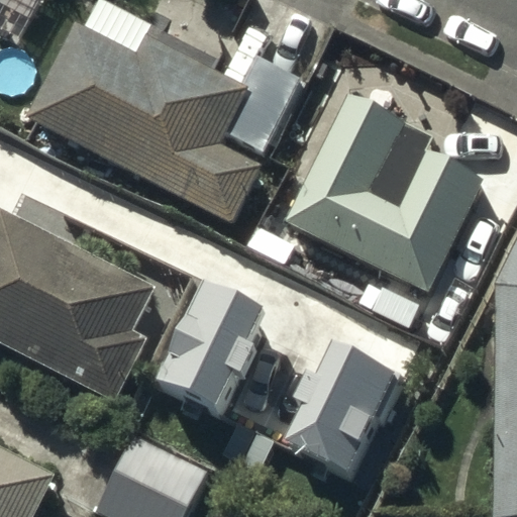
[(137,54),(73,20),(22,118),(231,223),(261,166),(217,144),(246,86),(146,35),(137,54)]
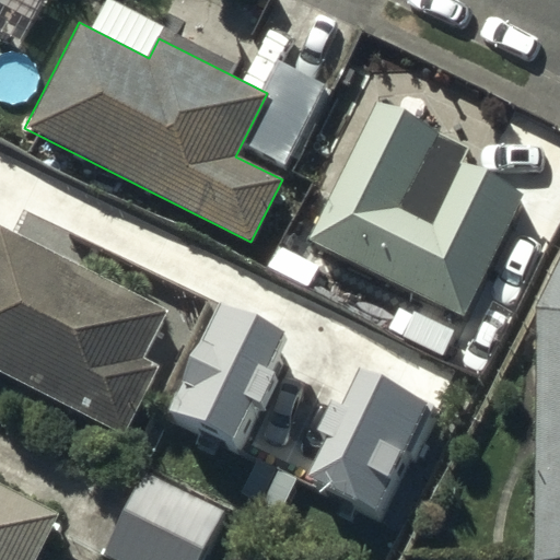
[(324,88),(273,63),(264,84),(277,91),(249,147),(288,165),(324,88)]
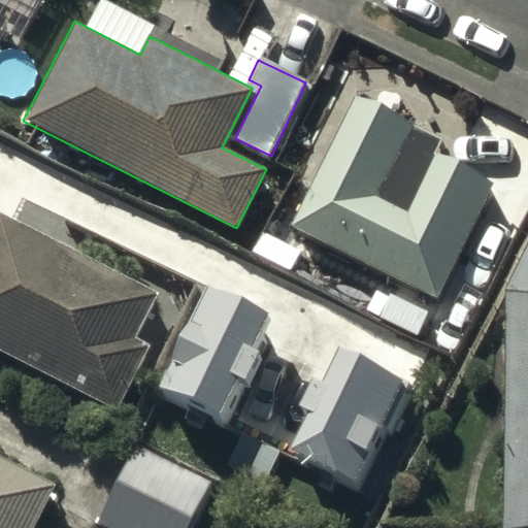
[(443,135),(356,92),(289,223),(438,298),(498,180),(436,150),(443,135)]
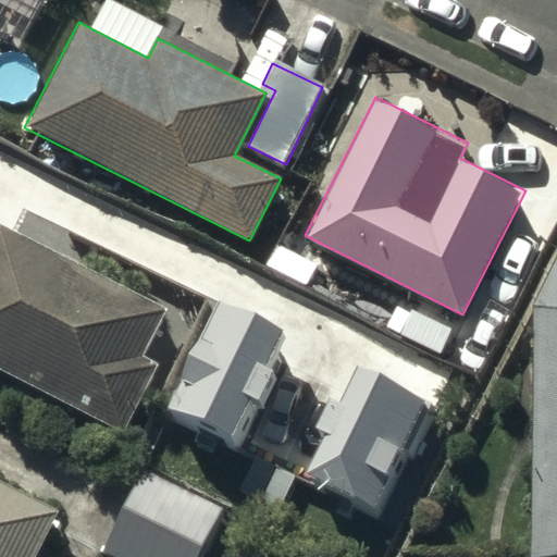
[(166,309),(0,223),(0,369),(121,431),(156,364),(141,358),(166,309)]
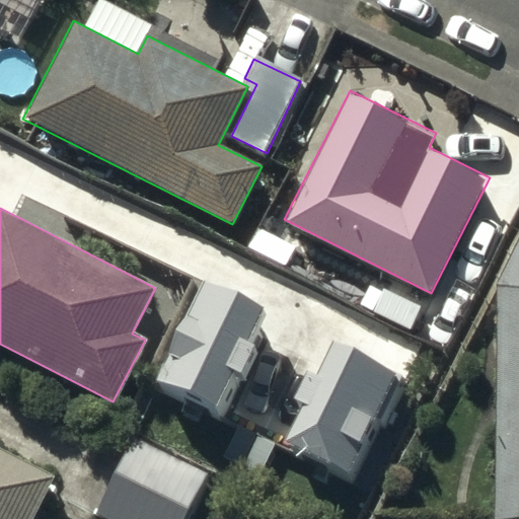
[(295,248),(261,228),(250,245),(285,266),(295,248)]
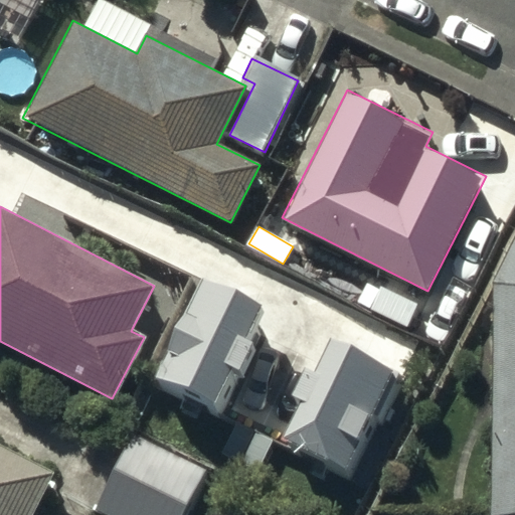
[(514,514),(514,267),(501,294),(499,514),(514,514)]
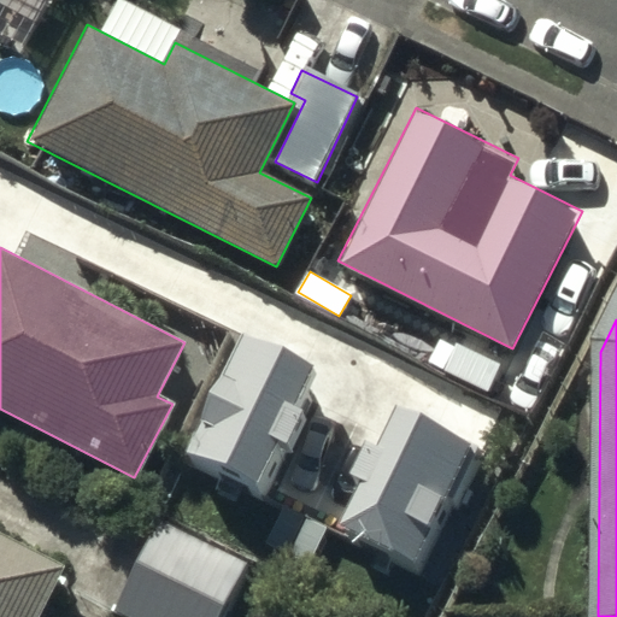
[(324,372),(244,334),(183,457),(260,493),(282,448),(295,454),(315,415),(306,411),(324,372)]
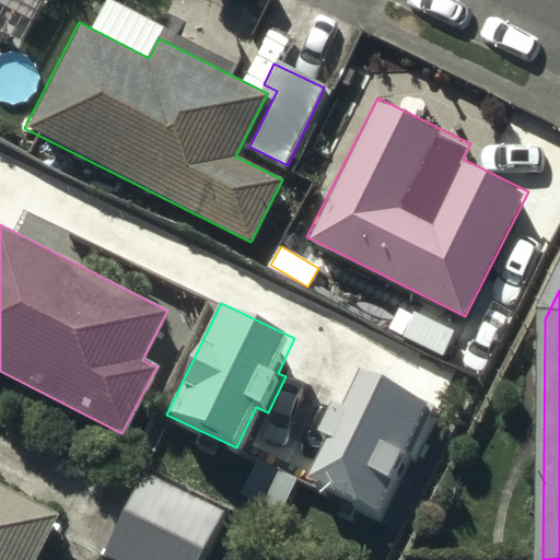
[(463,335),(422,314),(407,345),(447,364),(463,335)]
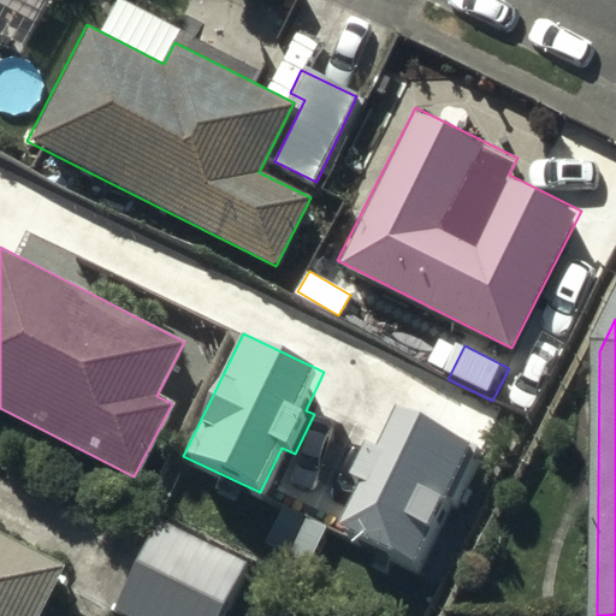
[(471,442),(396,407),(377,449),(367,444),(350,478),(362,483),(339,529),(412,563),(471,442)]
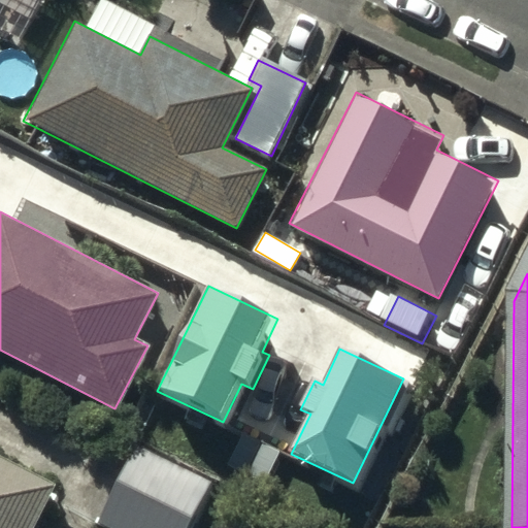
[(191,527),(211,483),(130,446),(95,522),(106,527),(191,527)]
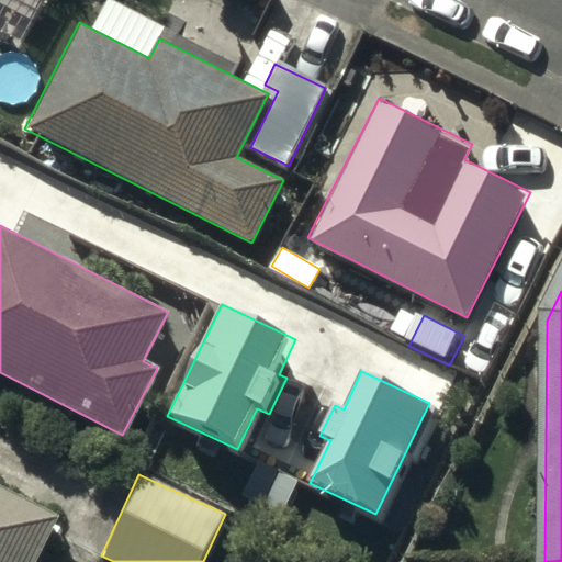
[(38,561),(62,518),(0,485),(0,561),(38,561)]
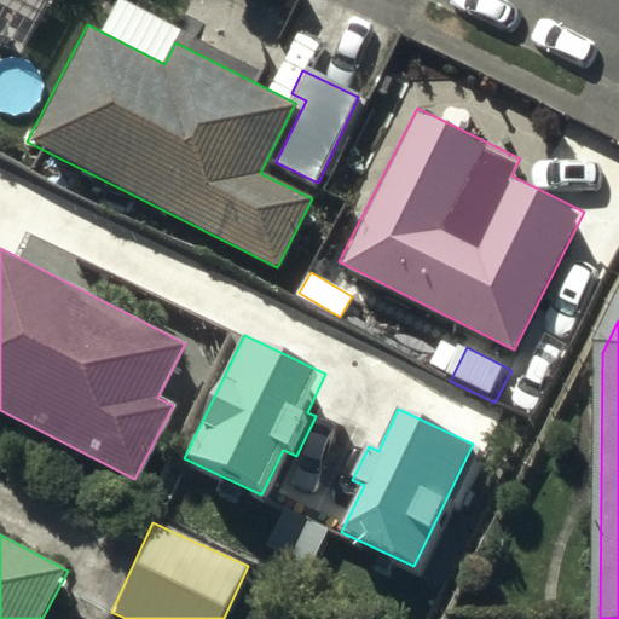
All buildings are outlined.
